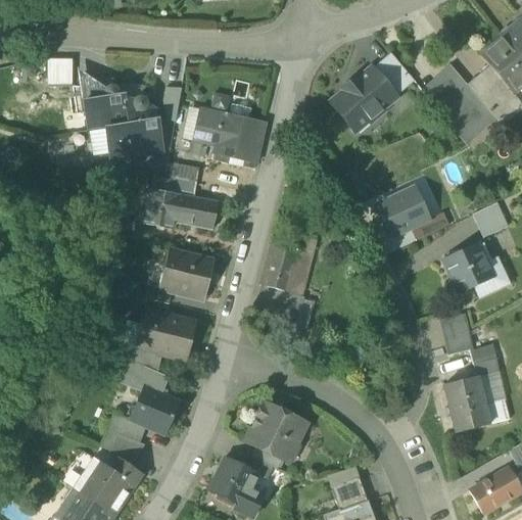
[(101,0),(102,8),(123,6),(122,0),(101,0)]
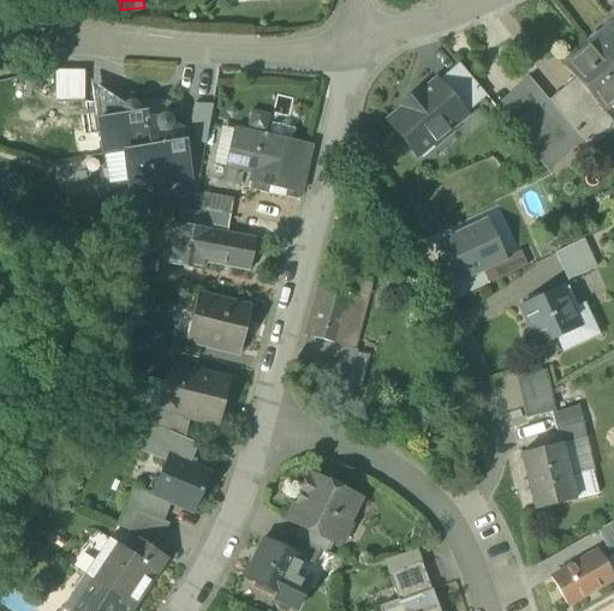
[(613,19),(591,39),(592,41),(594,41),(613,66),(613,19)]
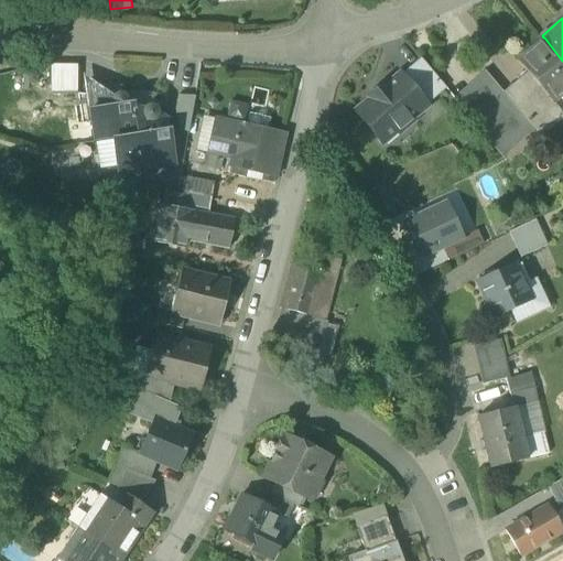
[(518,58),(531,74),(553,100),(553,99),(562,92),(562,61),(544,38),(543,38),(518,58)]
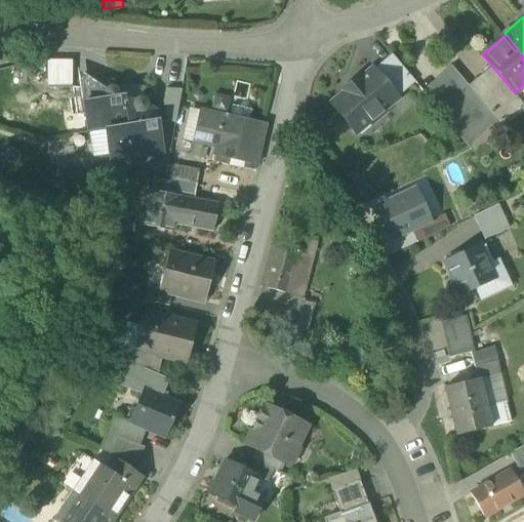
[(373,68),(397,96),(416,80),(393,52),(373,68)]
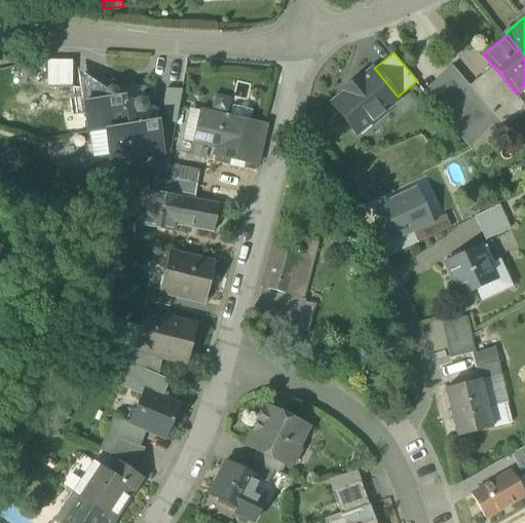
[(47,58),(51,86),(73,86),(73,58),(47,58)]
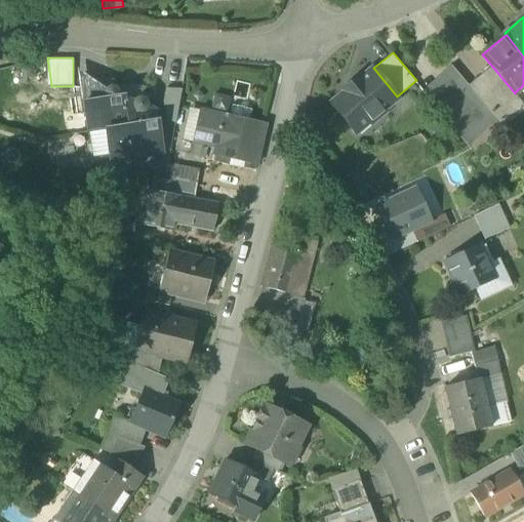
[(465,92),(471,87),(451,65),(422,88),(432,98),(454,79),(465,92)]
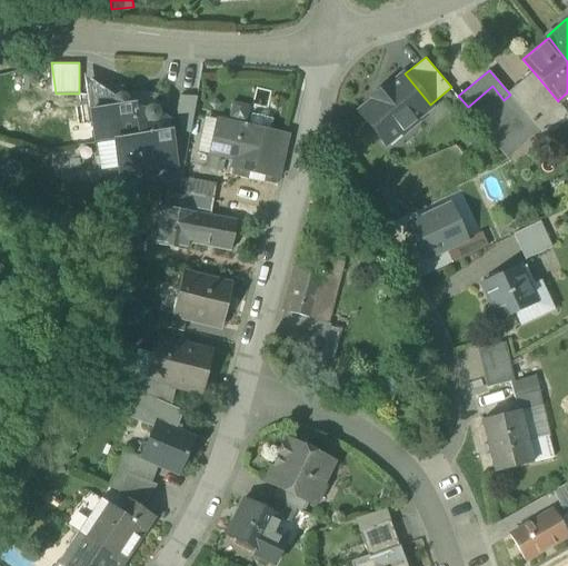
[(360,111),(387,141),(401,129),(404,130),(417,119),(416,117),(430,105),(405,73),(390,86),(387,82),(372,95),(376,98),(360,111)]
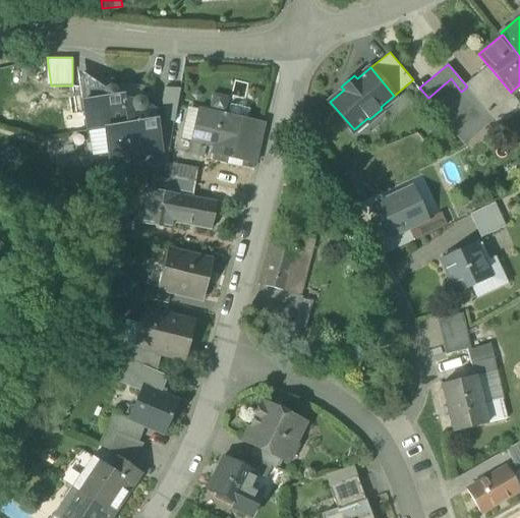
[(518,100),(511,92),(511,93),(490,68),(467,87),(485,109),(494,118),(495,119),(518,100)]
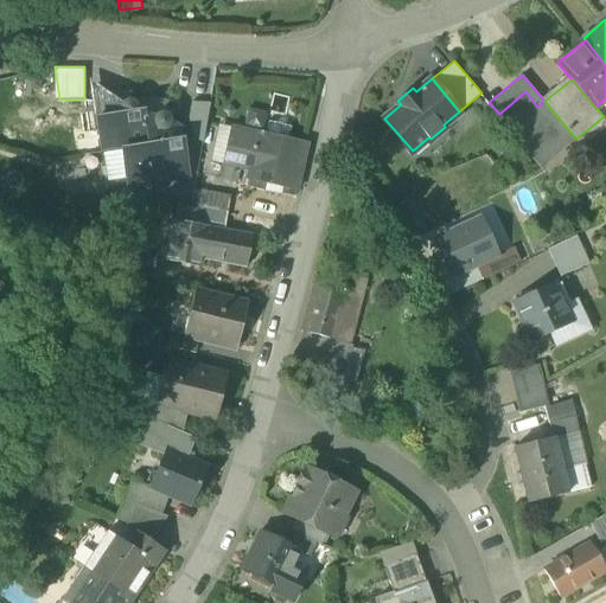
[(520,138),(534,155),(560,133),(537,107),(525,91),(499,114),(520,138)]
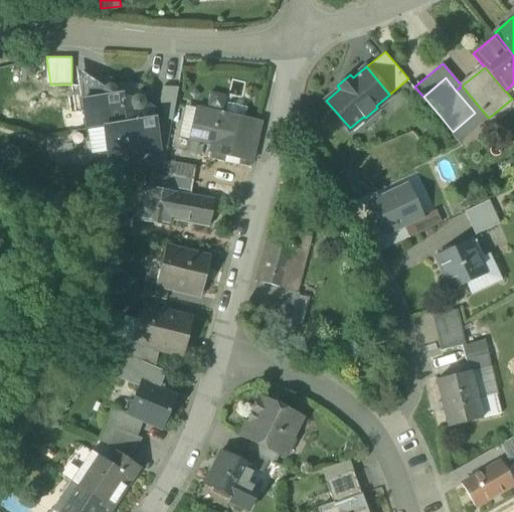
[(89,127),(106,125),(126,122),(122,93),(116,94),(117,89),(114,86),(111,84),(107,86),(106,83),(99,83),(81,82),(89,127)]
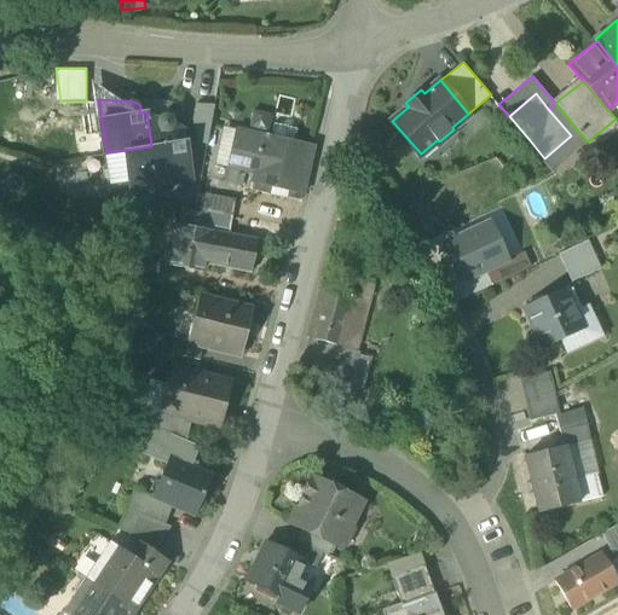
[(197,141),(208,143),(215,103),(196,102),(194,117),(197,140),(197,141)]
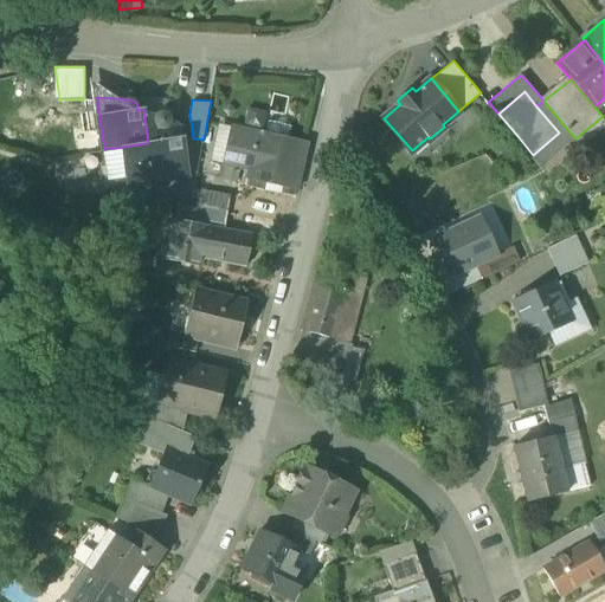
[(142,103),(143,109),(148,143),(124,147),(129,176),(143,174),(145,180),(182,174),(185,163),(179,127),(173,122),(171,123),(171,120),(169,116),(167,114),(163,112),(162,109),(156,104),(153,104),(152,101),(142,103)]
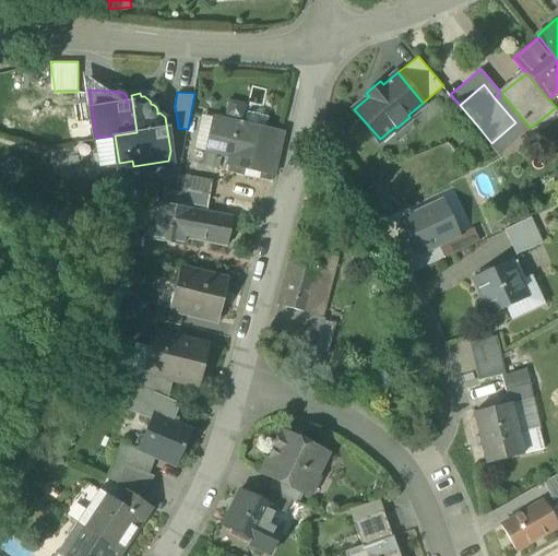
[(521,117),(501,93),(495,98),(515,122),(521,117)]
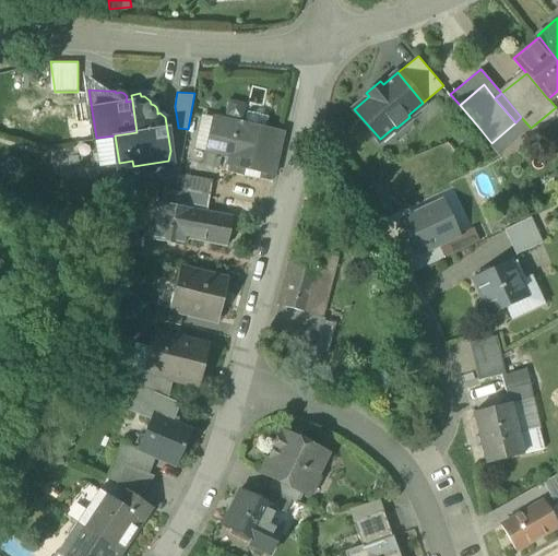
[(228,97),(225,114),(242,117),(246,101),(228,97)]
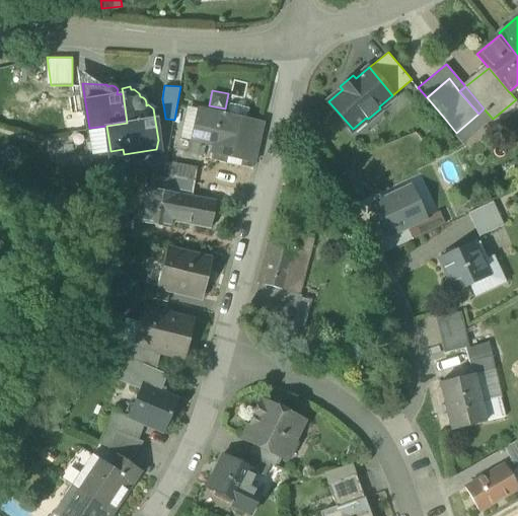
[(229,101),(227,114),(246,118),(249,106),(229,101)]
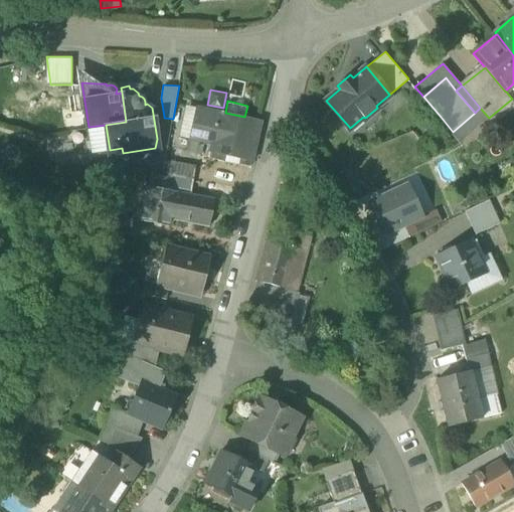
[(178,137),(188,139),(196,106),(186,104),(178,137)]
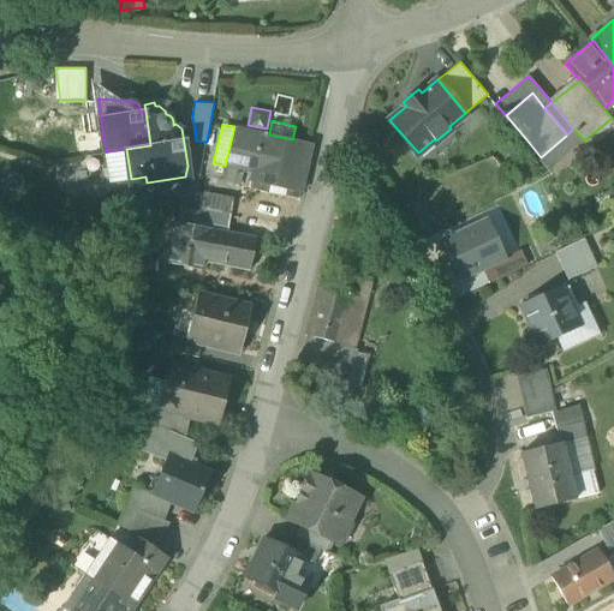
[(285,195),(298,197),(299,190),(300,190),(311,144),(292,139),(269,135),(234,126),(225,166),(254,172),(251,179),(254,179),(251,187),(268,191),(270,184),(287,187),(285,195)]
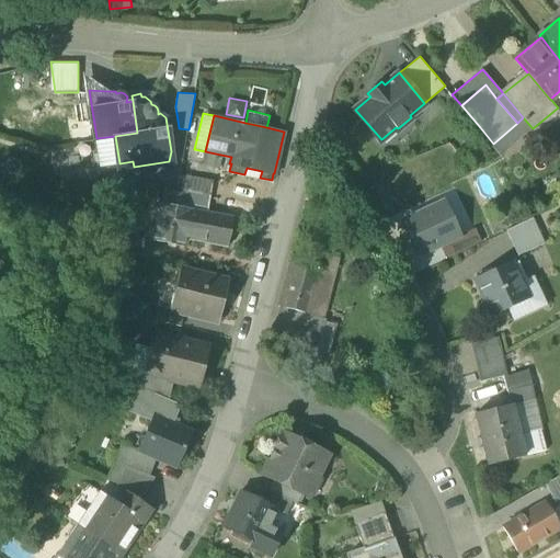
[(501,154),(532,127),(523,117),(517,123),(493,144),(501,154)]
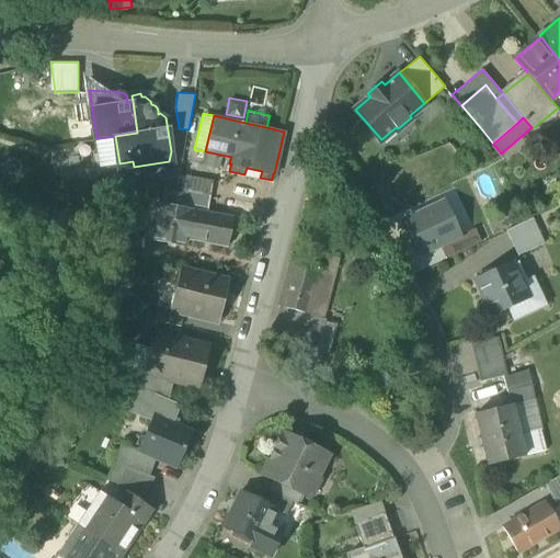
[(115,136),(96,138),(95,138),(99,167),(120,163),(115,136)]
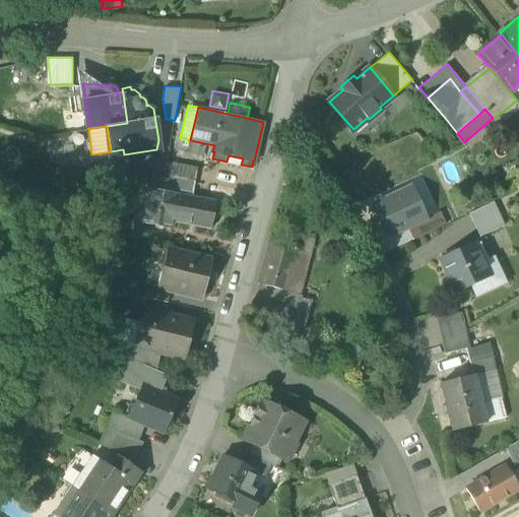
[(171,176),(172,176),(196,180),(198,167),(174,162),(171,176)]
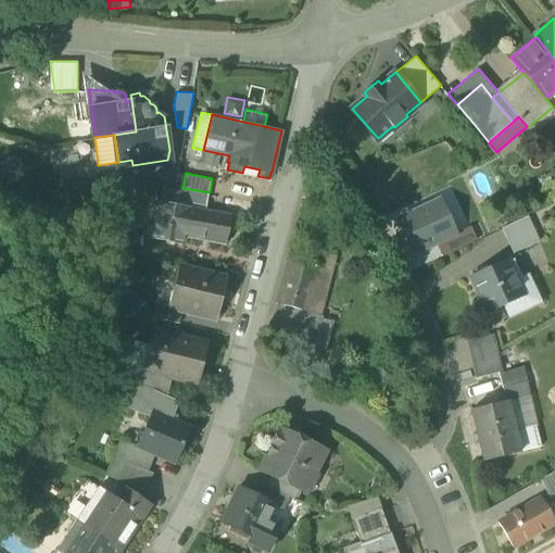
[(206,210),(210,192),(184,188),(180,204),(206,210)]
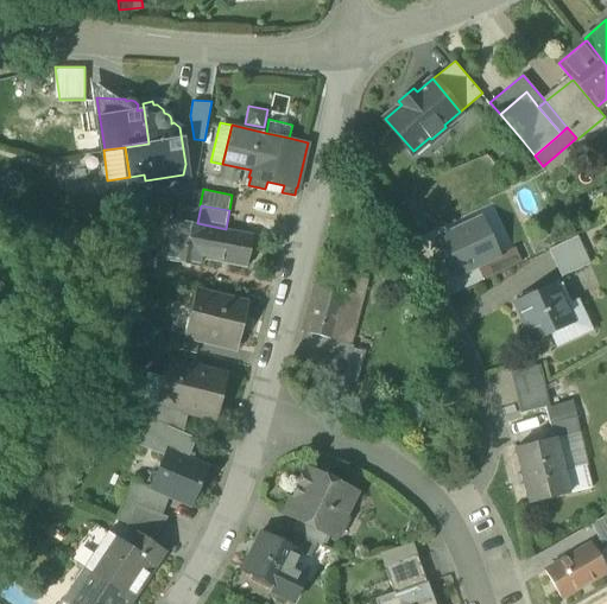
[(455,273),(478,262),(499,253),(482,217),(440,237),(455,273)]
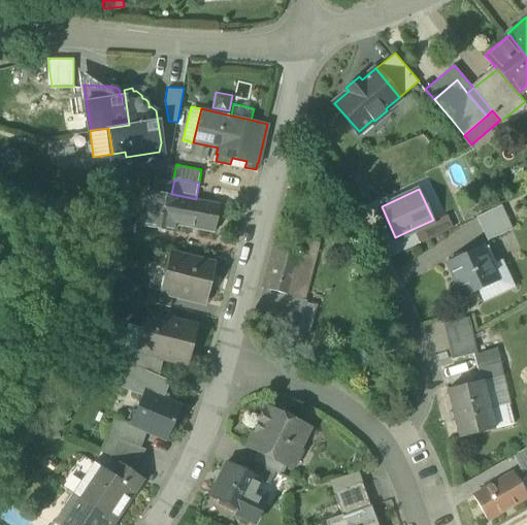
[(145,224),(174,229),(175,222),(189,224),(190,218),(215,223),(218,203),(196,199),(171,194),(153,191),(152,191),(145,224)]
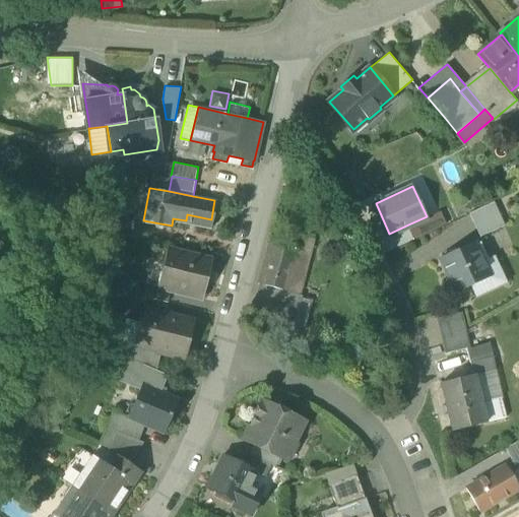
[(469,212),(480,236),(505,224),(494,201),(490,203),(481,206),(469,212)]
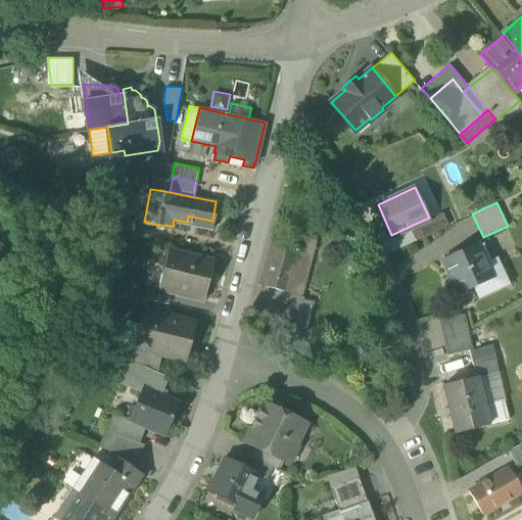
[(443,211),(429,218),(411,226),(416,239),(448,224),(443,211)]
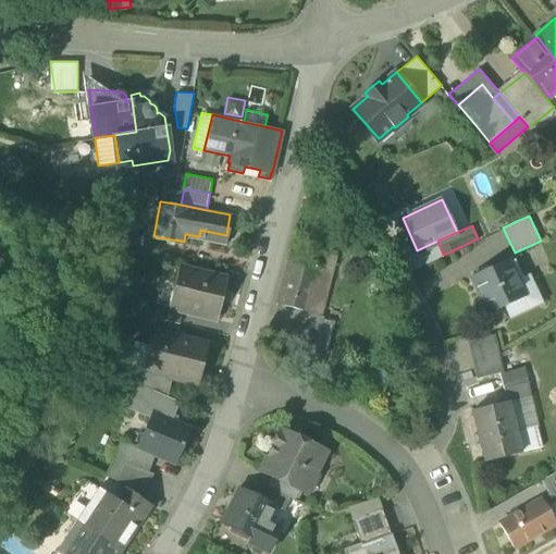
[(280,293),(309,300),(324,305),(337,256),(322,251),(318,267),(288,259),(280,293)]
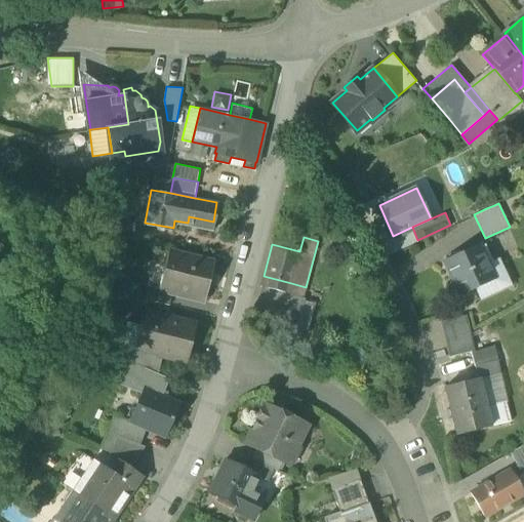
[(451,274),(459,293),(494,278),(479,244),(445,259),(452,274),(451,274)]
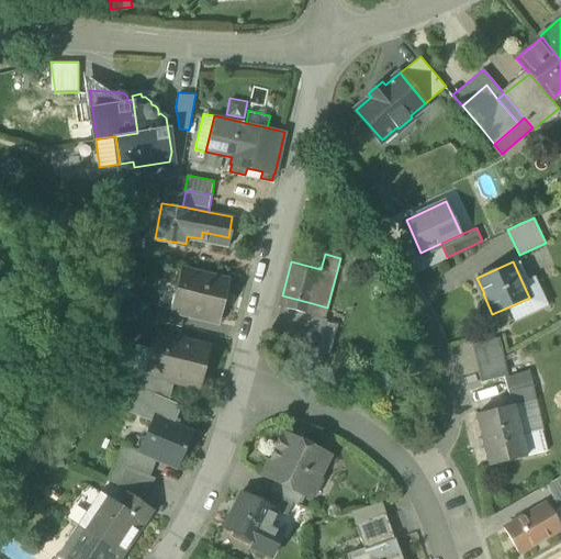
[(186,312),(217,321),(228,278),(186,267),(179,290),(175,289),(169,309),(186,312)]
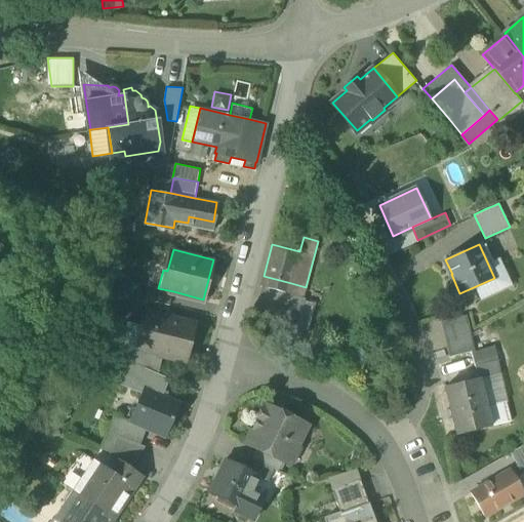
[(258,319),(295,328),(296,325),(301,303),(287,298),(291,283),(264,276),(262,285),(268,286),(258,319)]
